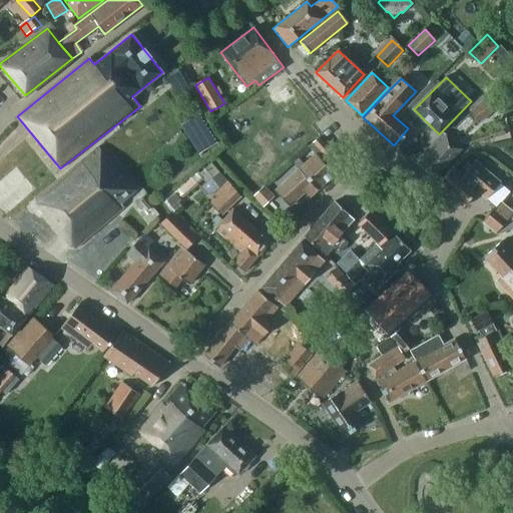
[(470,112),(480,124),(494,112),(484,100),(470,112)]
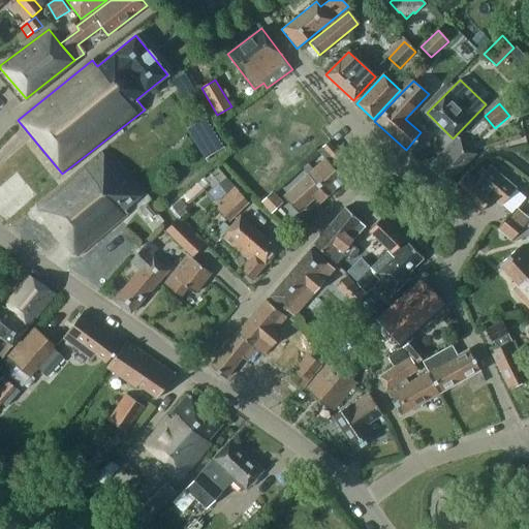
[(457,136),(429,167),(446,184),(475,154),(457,136)]
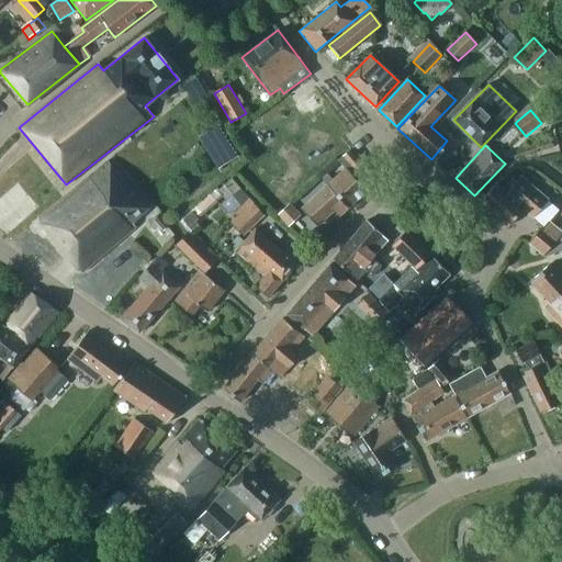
[(346,168),(327,184),(347,208),(367,191),(357,180),(368,170),(350,149),(338,160),(346,168)]
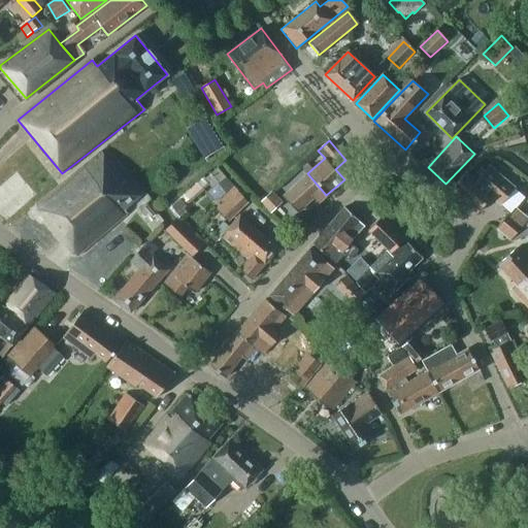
[(34,205),(76,257),(128,212),(125,209),(139,196),(101,151),(34,205)]
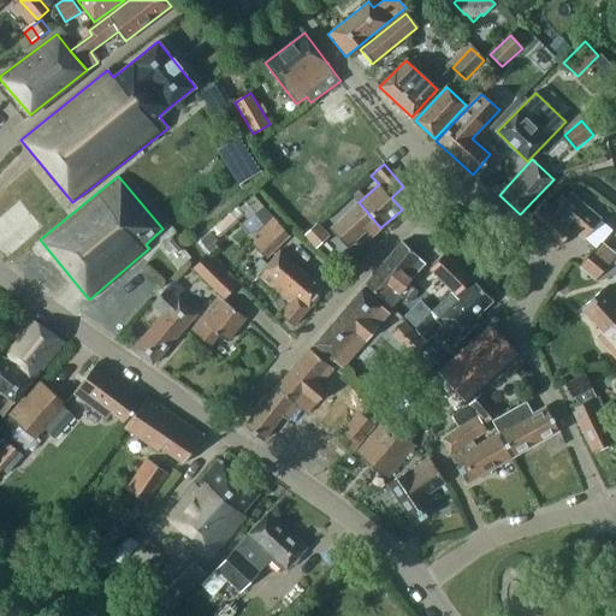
[(555,209),(544,200),(525,220),(556,248),(575,226),(587,236),(600,220),(569,193),(555,209)]
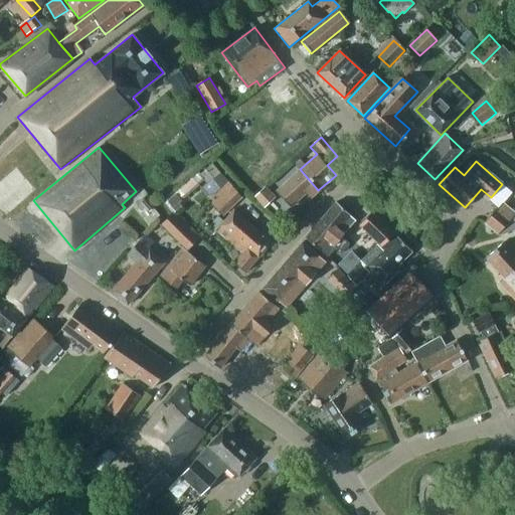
[(318,190),(300,169),(276,191),(291,206),(305,192),(310,198),(318,190)]
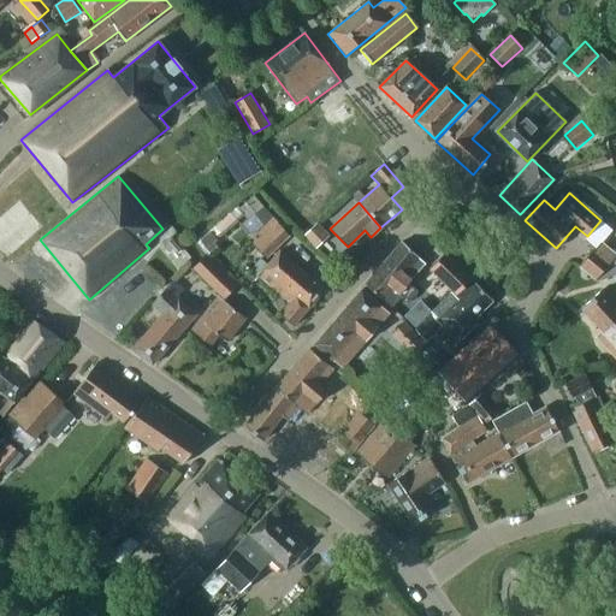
[(266,256),(289,235),(272,217),(249,237),(266,256)]
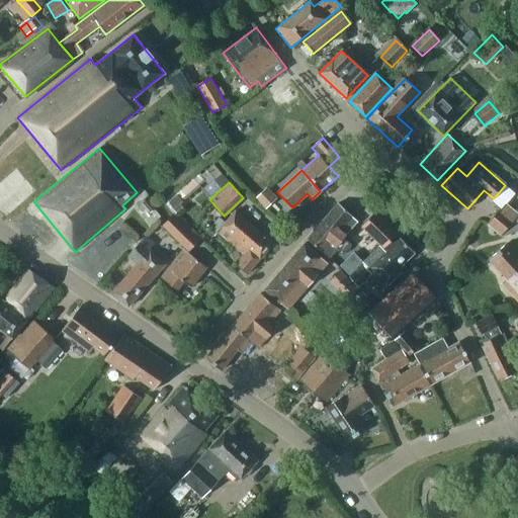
[(265,190),(256,198),(263,205),(272,197),(265,190)]
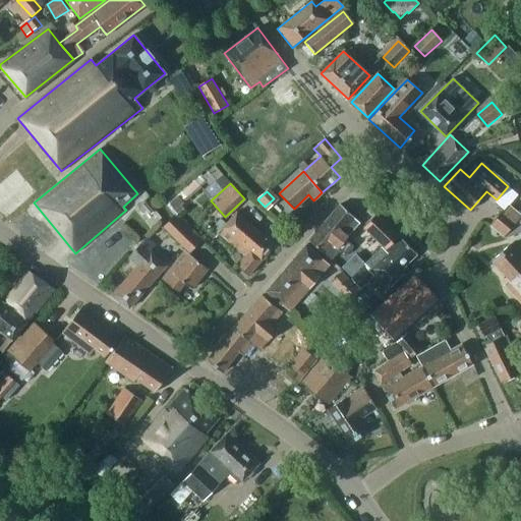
[(177,196),(168,204),(174,211),(183,204),(177,196)]
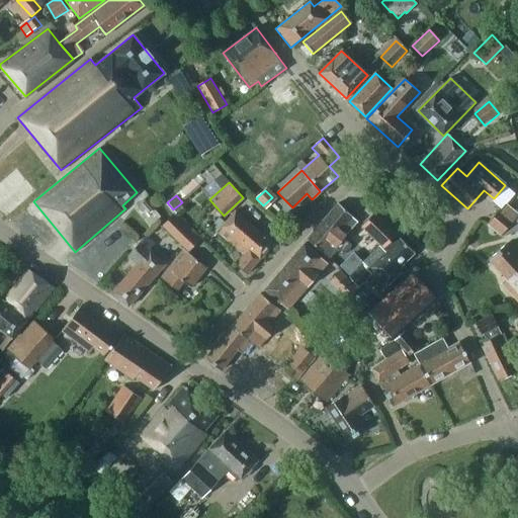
[(146,196),(140,202),(149,212),(155,207),(146,196)]
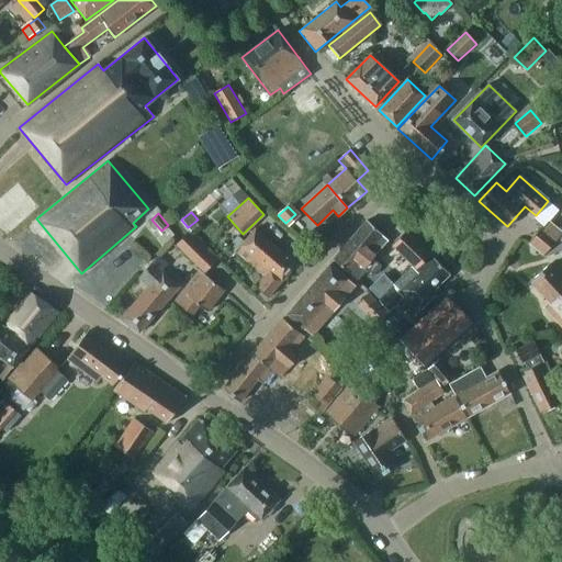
[(372,258),(389,240),(382,235),(367,220),(333,259),(357,281),(364,272),(371,278),(381,266),(372,258)]
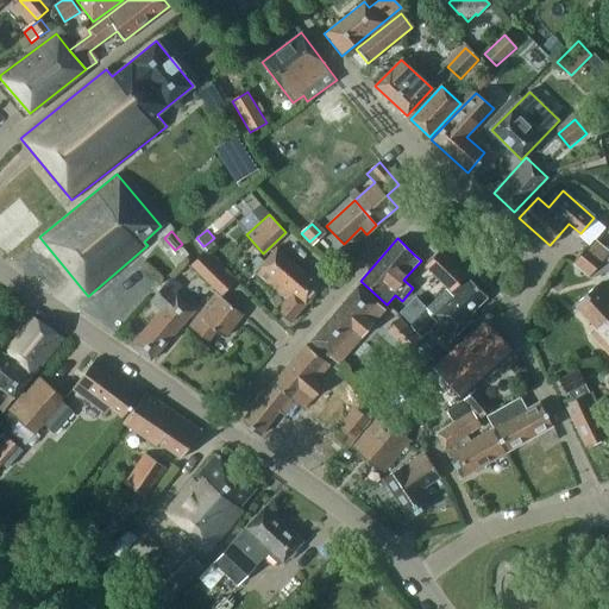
[(572,263),(590,277),(608,270),(608,252),(594,240),(588,248),(586,246),(572,263)]
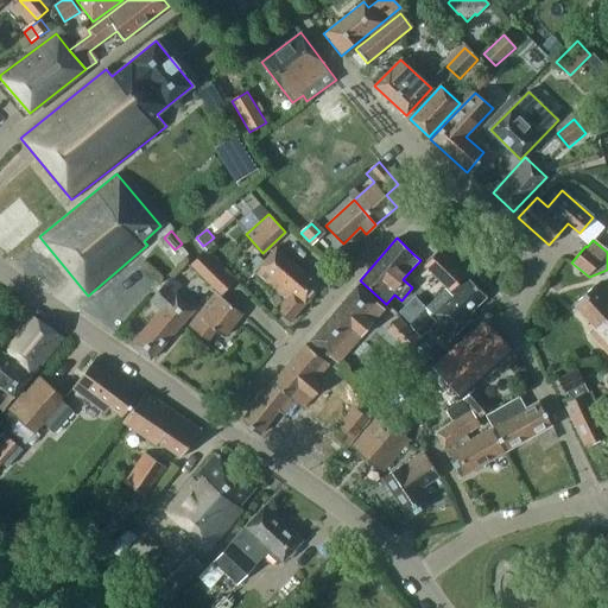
[(247,266),(254,272),(286,299),(278,310),(291,321),(321,285),(276,247),(264,261),(257,255),(247,266)]
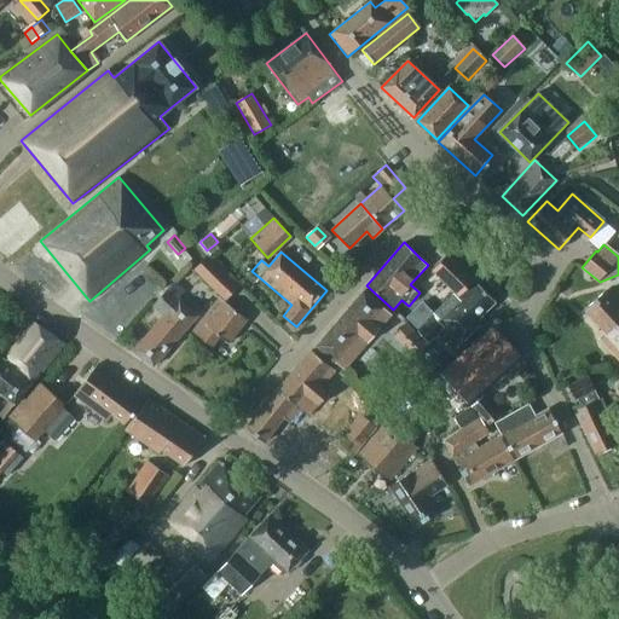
[(475,281),(449,253),(432,270),(458,296),(475,281)]
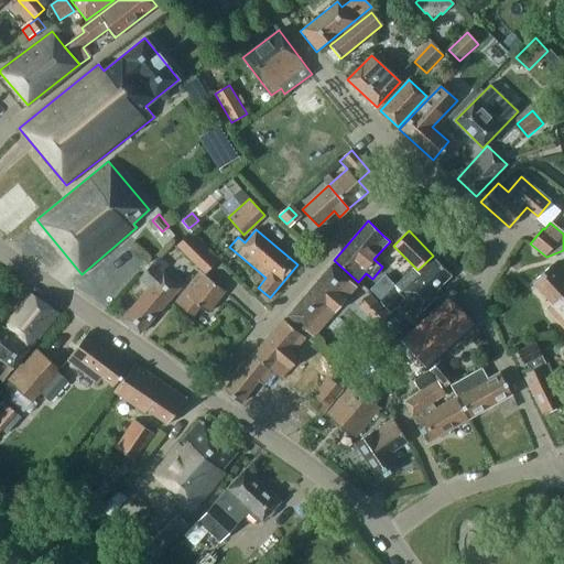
[(176,246),(196,264),(208,251),(190,232),(176,246)]
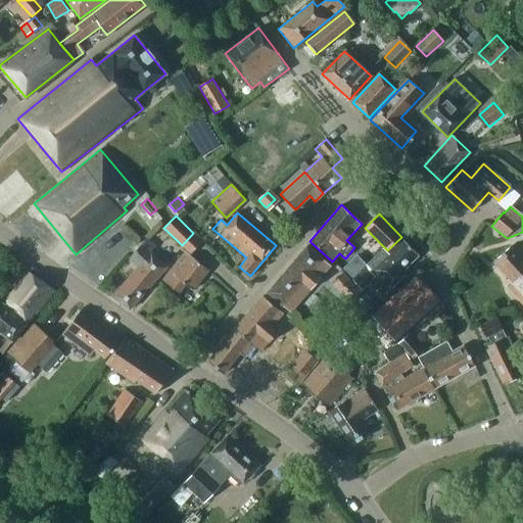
[(138,266),(111,296),(129,310),(167,267),(150,252),(156,245),(147,238),(129,257),(138,266)]
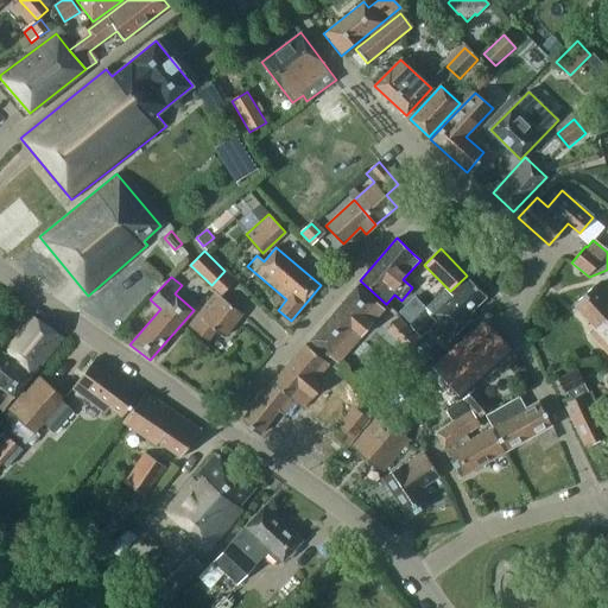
[(487,296),(467,277),(449,293),(447,289),(410,325),(420,336),(437,320),(453,336),(470,320),(467,316),(487,296)]
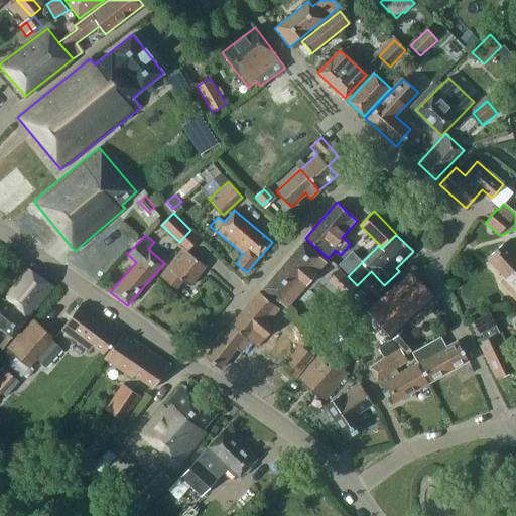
[(302,242),(289,258),(312,278),(326,262),(302,242)]
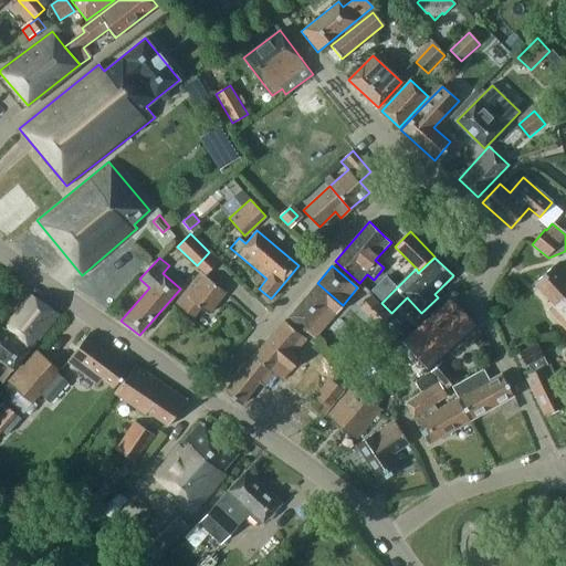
[(535,283),(554,305),(548,310),(565,329),(565,281),(552,266),(535,283)]
